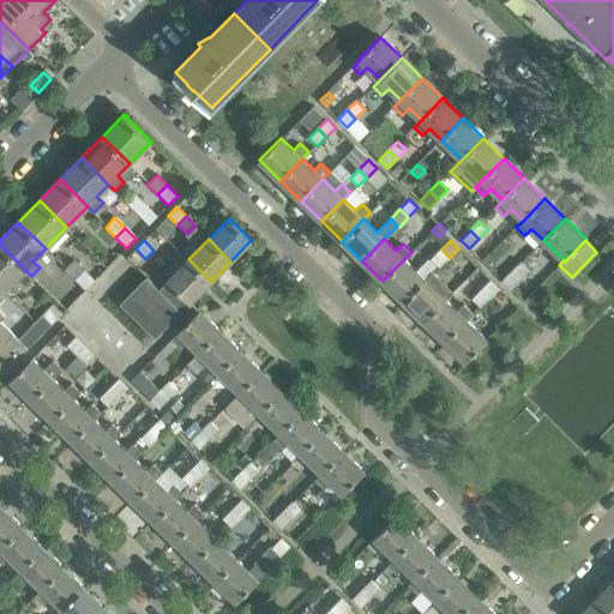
[(0,245),(0,287),(4,292),(4,290),(25,270),(0,245)]
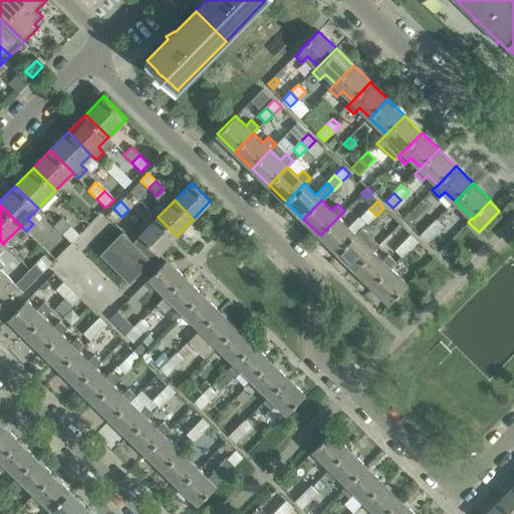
[(368,224),(376,216),(369,209),(361,217),(368,224)]
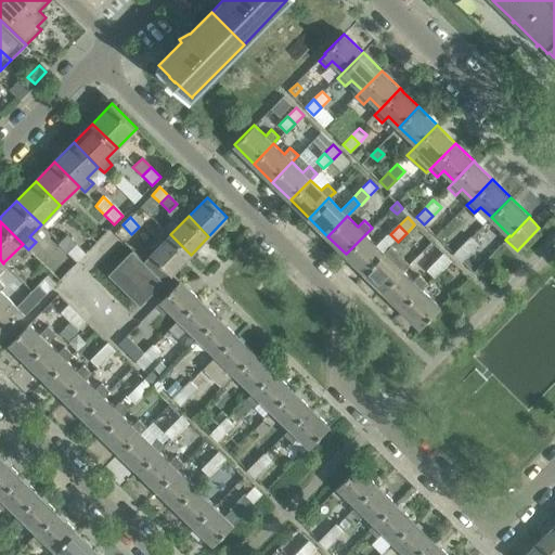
[(152,254),(171,273),(172,273),(191,255),(170,234),(152,254)]
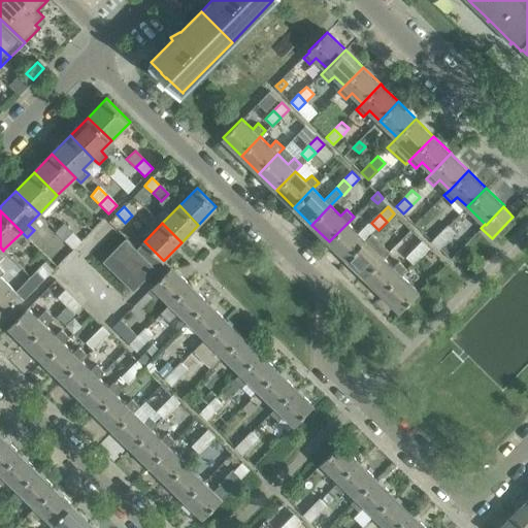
[(347,259),(365,240),(348,223),(329,241),(347,259)]
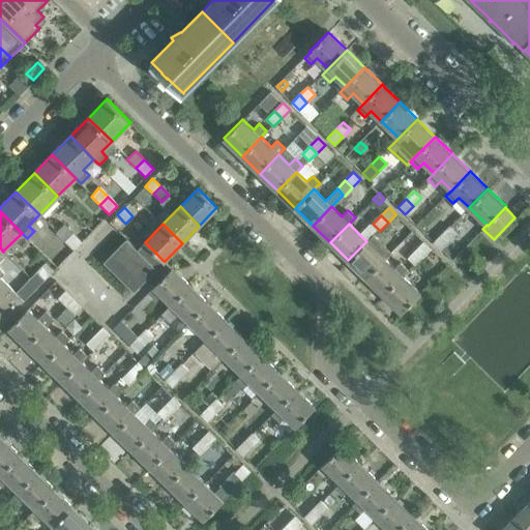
[(56,233),(64,242),(72,234),(63,226),(56,233)]
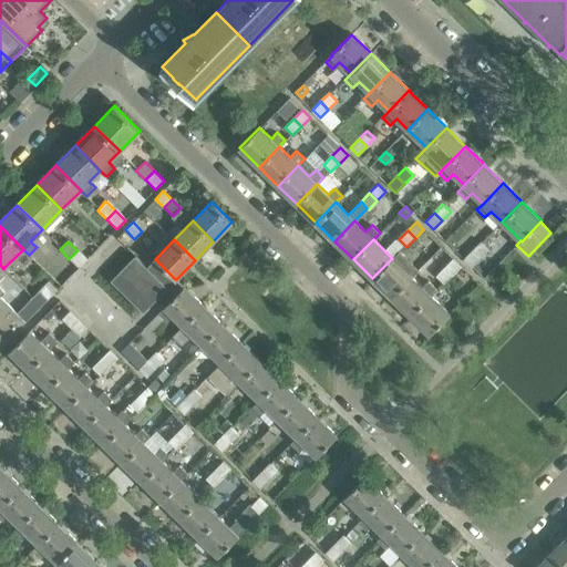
[(480,241),(472,249),(480,258),(488,249),(480,241)]
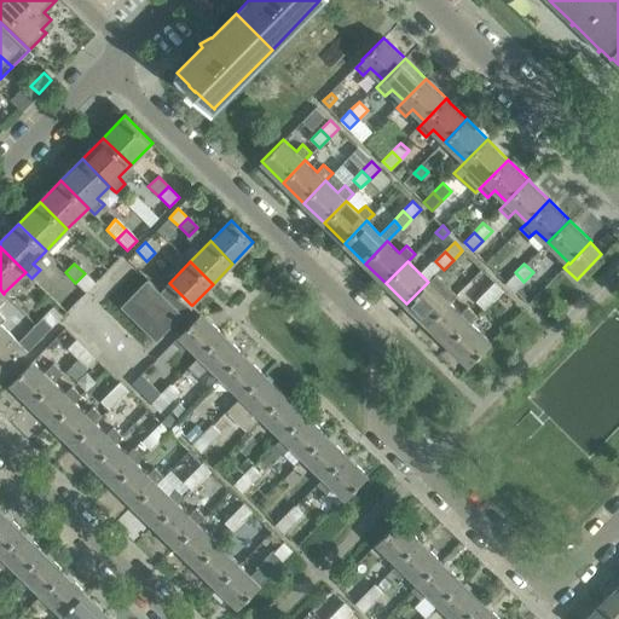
[(505,282),(514,291),(524,282),(515,272),(505,282)]
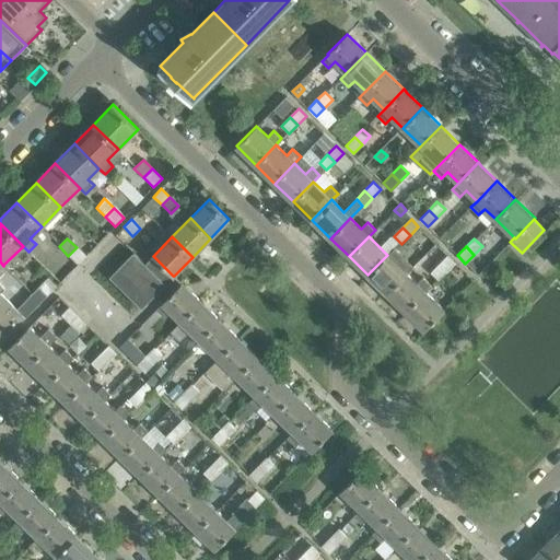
[(77,265),(85,256),(77,247),(68,256),(77,265)]
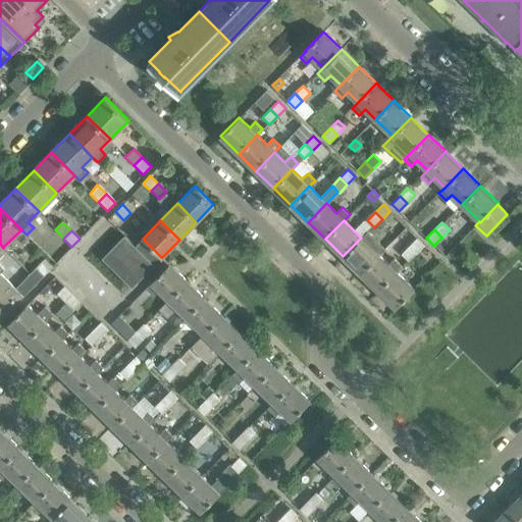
[(367,231),(361,238),(343,256),(360,273),(384,249),(367,231)]
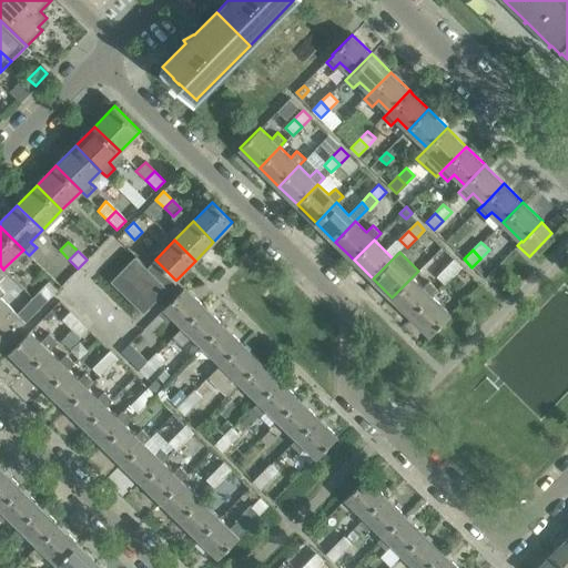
[(176,280),(175,280),(155,260),(148,269),(135,256),(111,281),(144,312),(156,300),(164,307),(184,287),(176,280)]
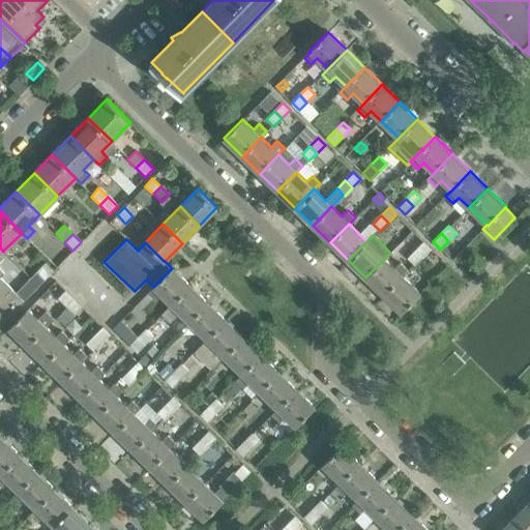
[(424,242),(416,251),(423,257),(432,249),(424,242)]
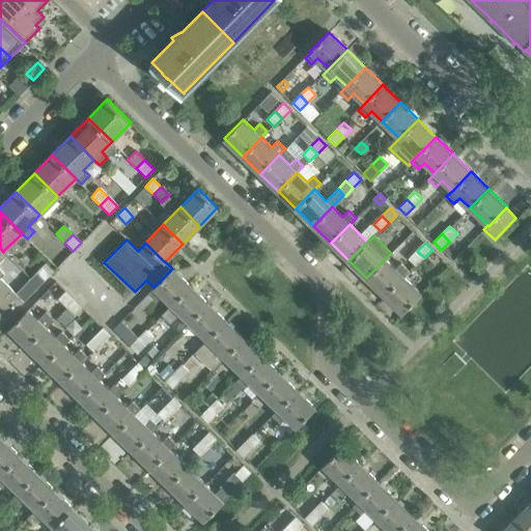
[(409,259),(416,266),(424,257),(417,251),(409,259)]
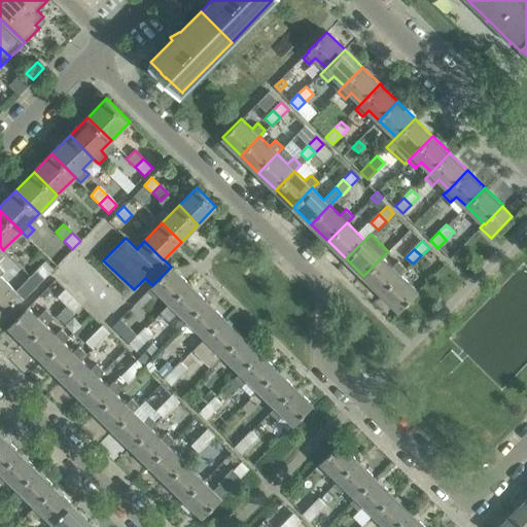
[(394,268),(382,256),(363,276),(381,293),(400,274),(406,268),(399,261),(394,268)]
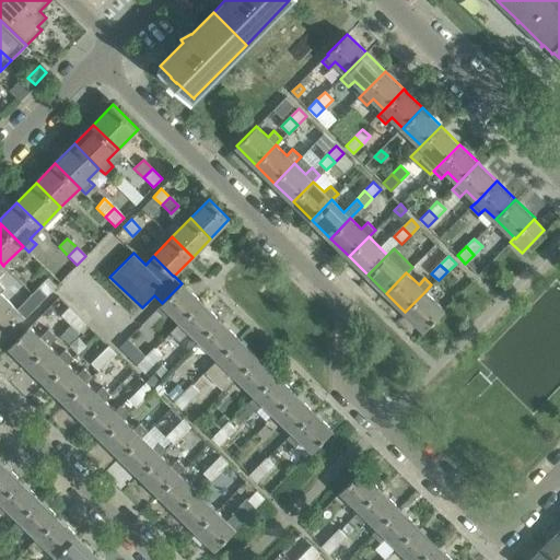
[(38,288),(47,295),(56,287),(47,278),(38,288)]
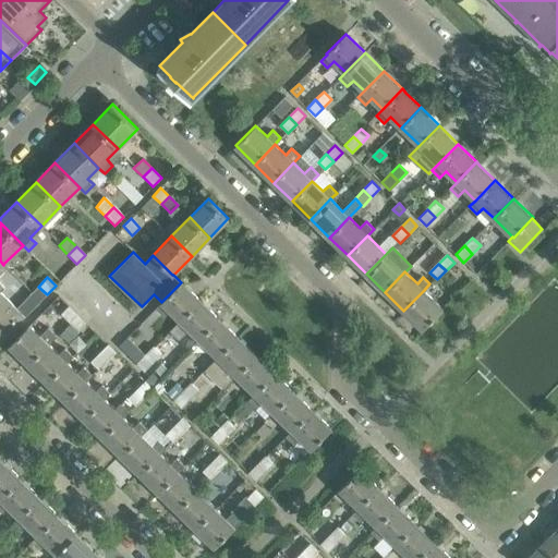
[(162,318),(170,311),(181,320),(201,301),(181,281),(181,282),(161,302),(154,310),(162,318)]
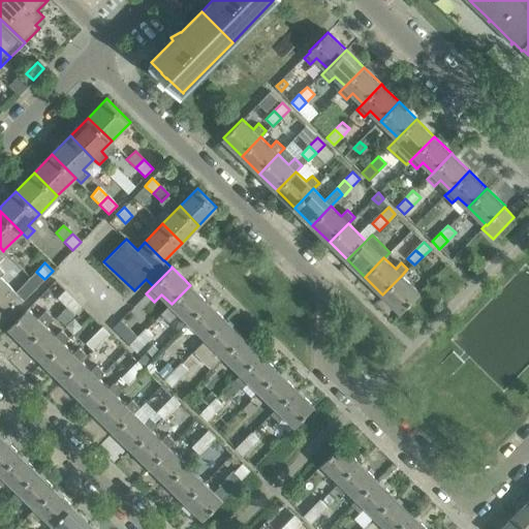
[(35,288),(44,279),(36,272),(27,281),(35,288)]
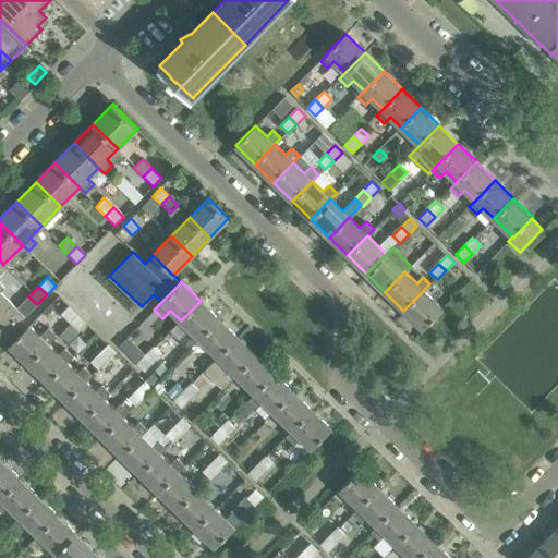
[(443,308),(424,290),(403,311),(423,329),(443,308)]
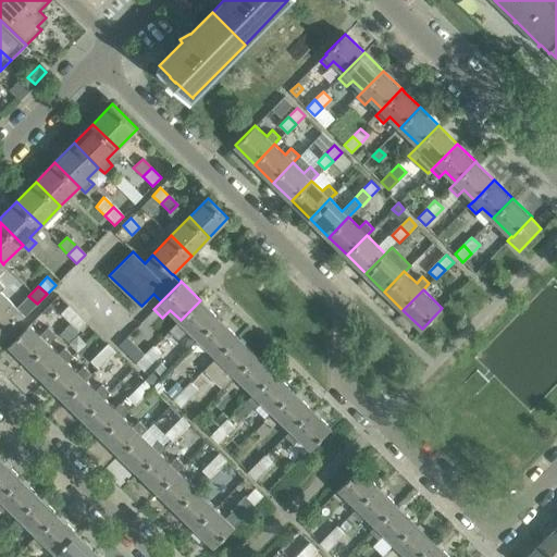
[(0,331),(4,335),(2,337),(3,337),(25,316),(0,291),(0,331)]
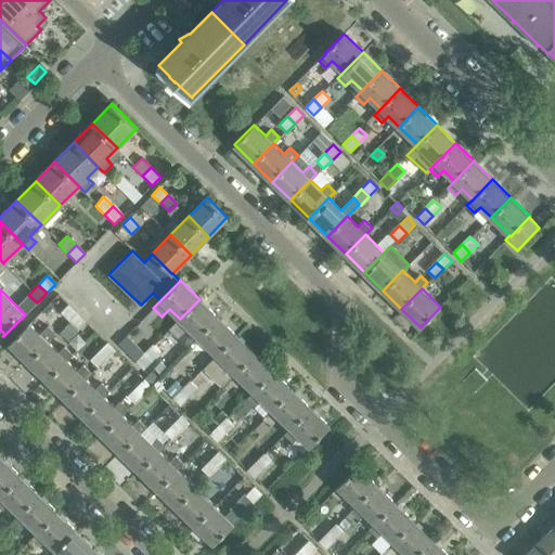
[(189,327),(198,337),(218,317),(199,299),(180,319),(170,328),(179,337),(189,327)]
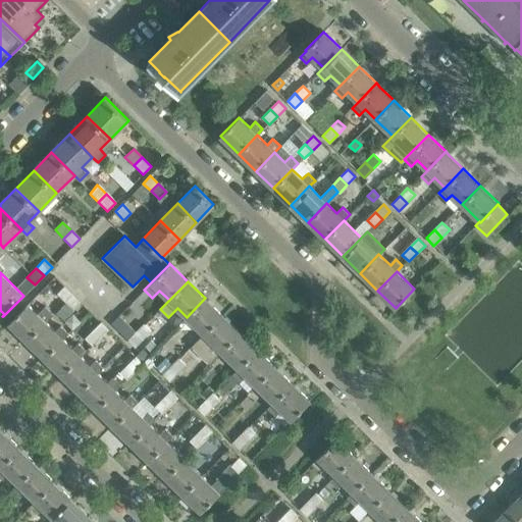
[(57,295),(64,302),(72,294),(64,286),(57,295)]
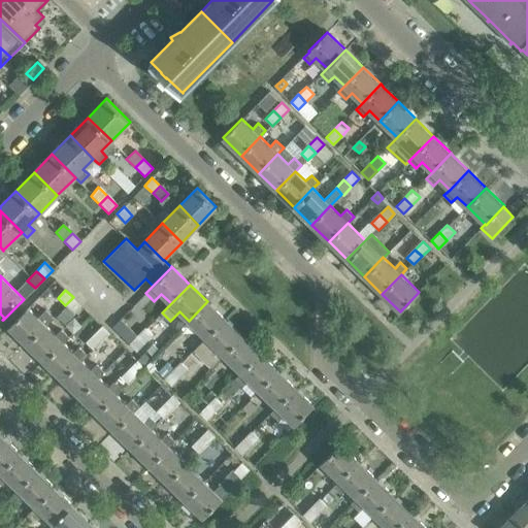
[(73,297),(65,305),(73,314),(81,306),(73,297)]
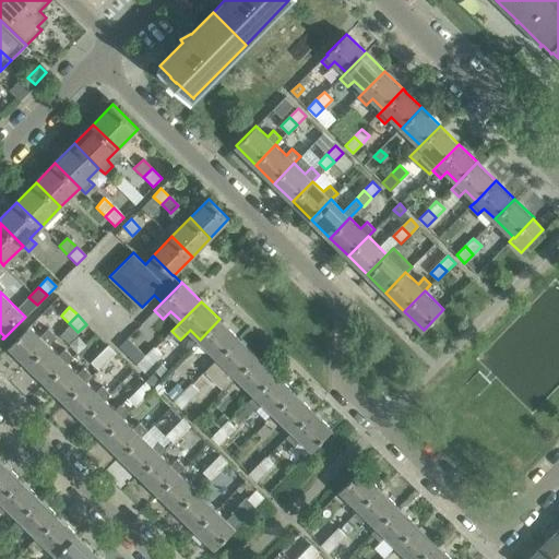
[(219,319),(200,340),(218,358),(238,337),(219,319)]
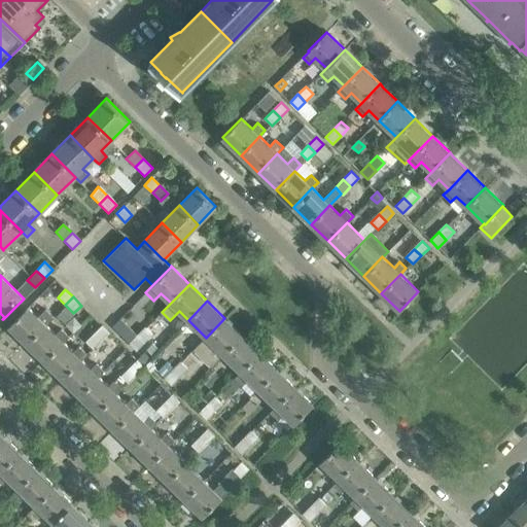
[(27,344),(32,339),(45,324),(51,319),(43,311),(37,317),(28,307),(9,326),(27,344)]
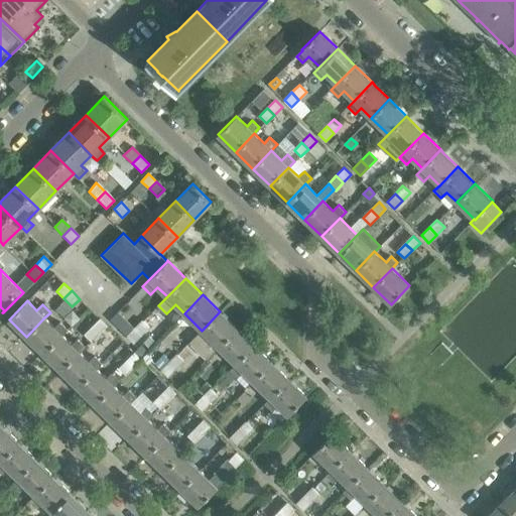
[(207,360),(219,347),(234,332),(237,329),(220,311),(202,331),(189,343),(207,360)]
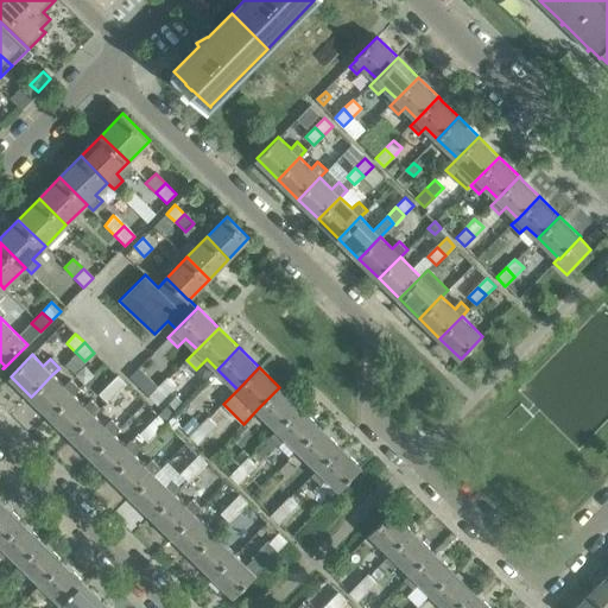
[(138,368),(130,378),(147,396),(157,387),(138,368)]
